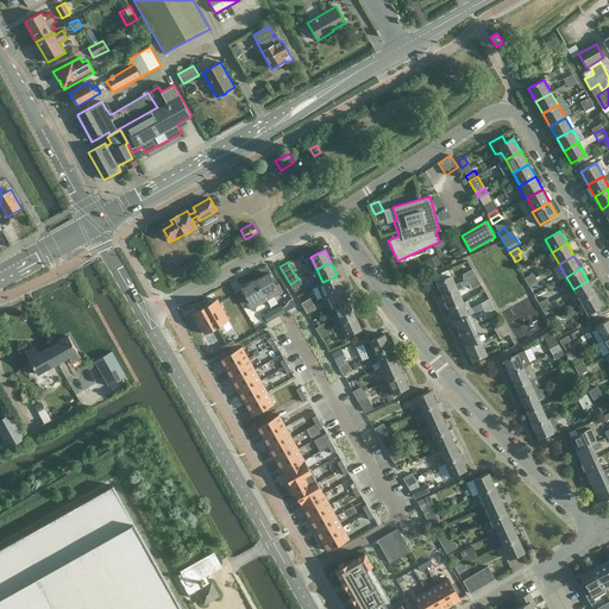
[(268,272),(255,280),(267,301),(283,292),(278,283),(275,284),(268,272)]
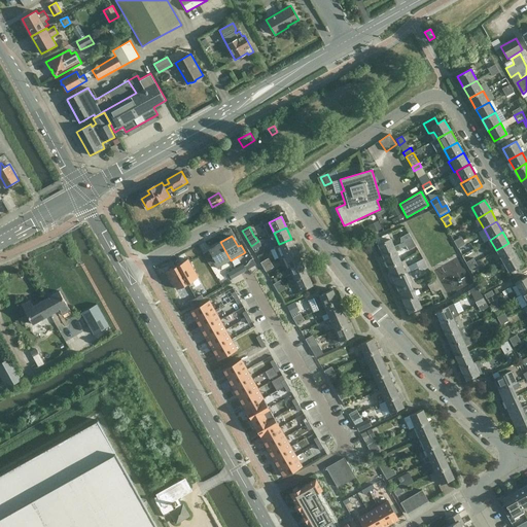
[(453,241),(456,244),(463,240),(461,236),(453,241)]
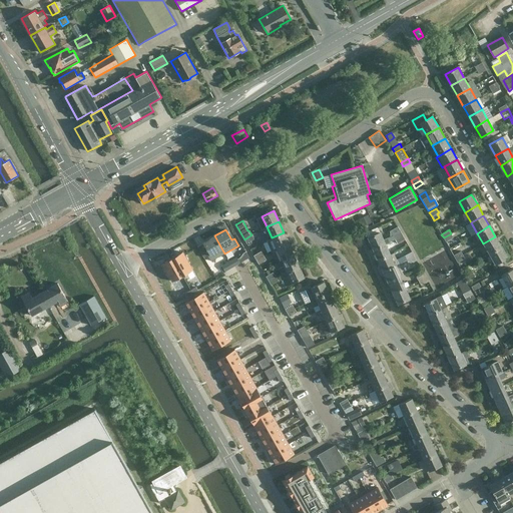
[(393,235),(395,239),(403,234),(400,230),(392,234),(393,235)]
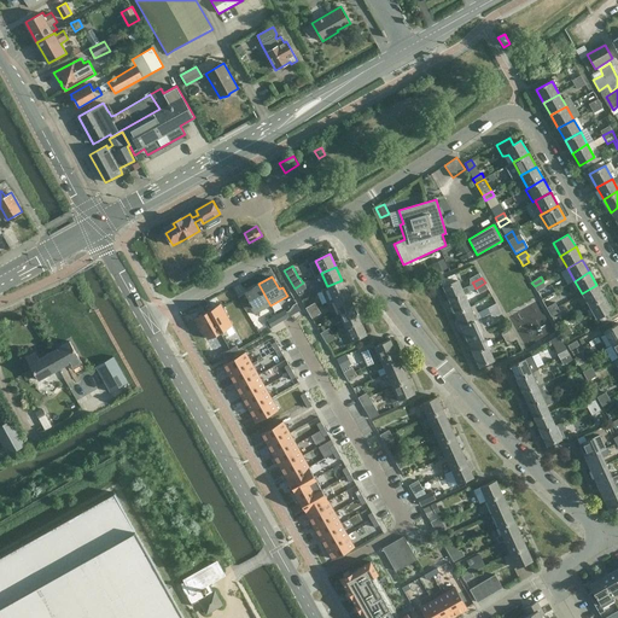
[(462,289),(458,279),(443,286),(449,299),(465,293),(476,289),(473,284),(462,289)]
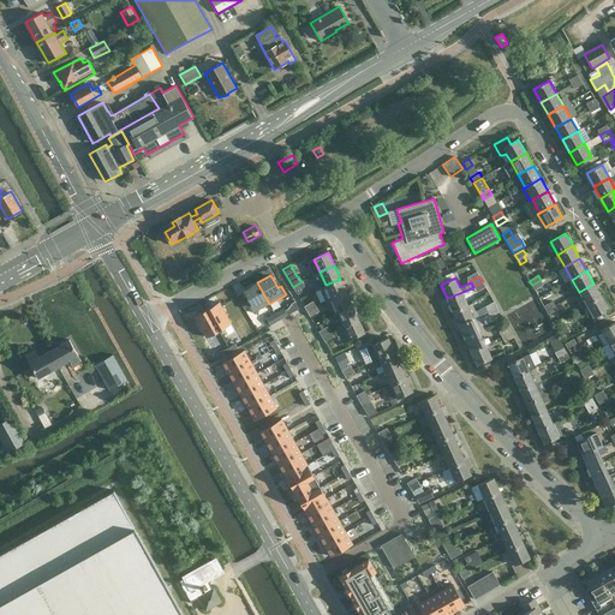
[(340,279),(326,285),(318,288),(324,302),(332,299),(346,292),(340,279)]
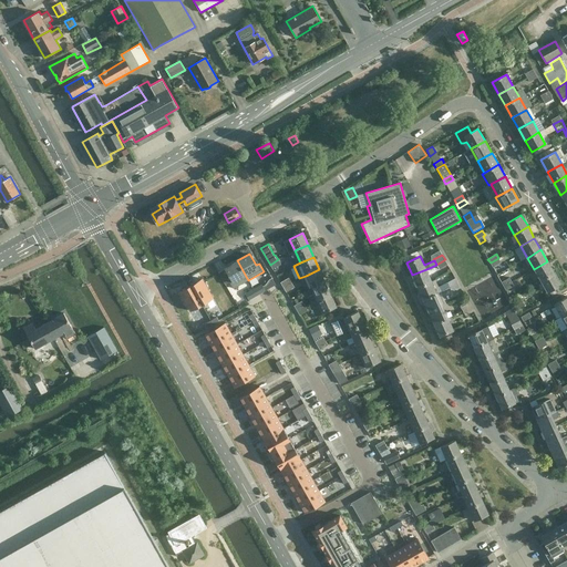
[(498,258),(491,263),(493,267),(501,263),(498,258)]
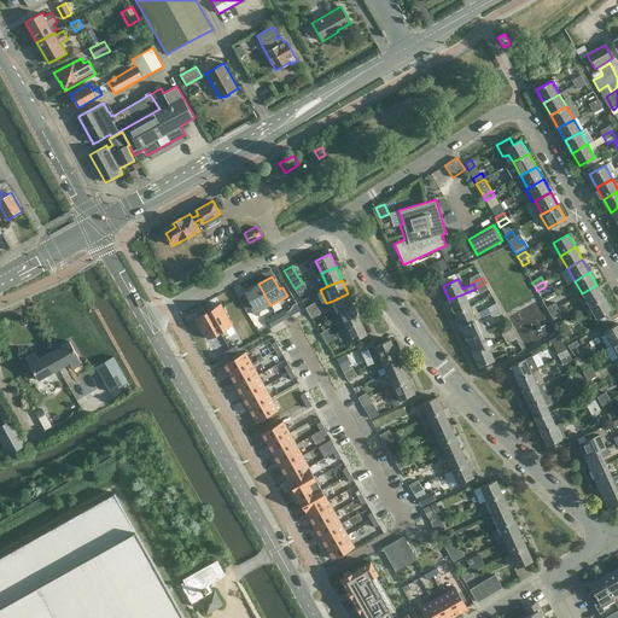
[(297,293),(305,287),(303,283),(295,289),(297,293)]
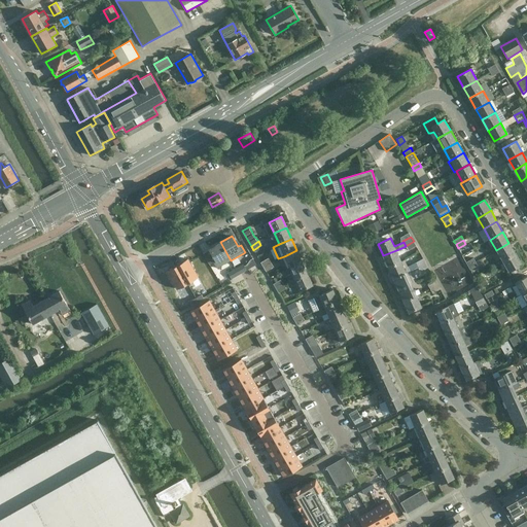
[(414,241),(406,246),(408,250),(416,246),(414,241)]
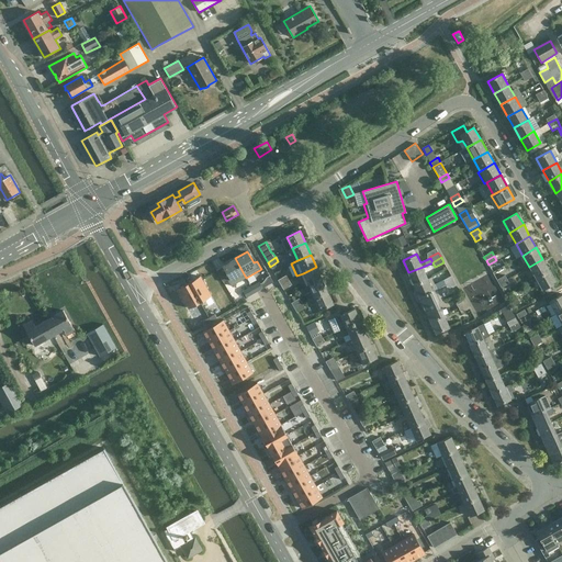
[(246,278),(235,258),(223,266),(216,270),(223,281),(227,279),(232,285),(246,278)]
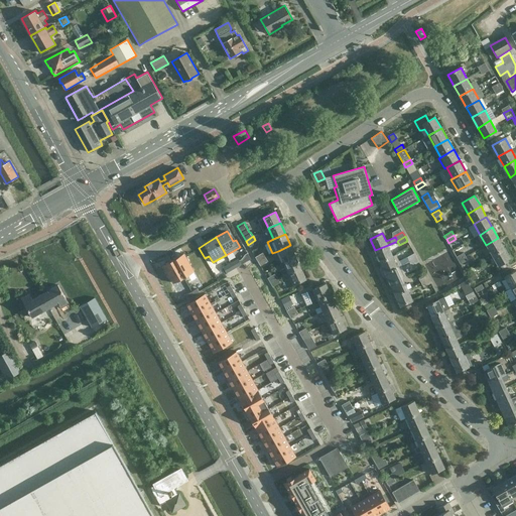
[(492,256),(504,248),(498,238),(486,245),(492,256)]
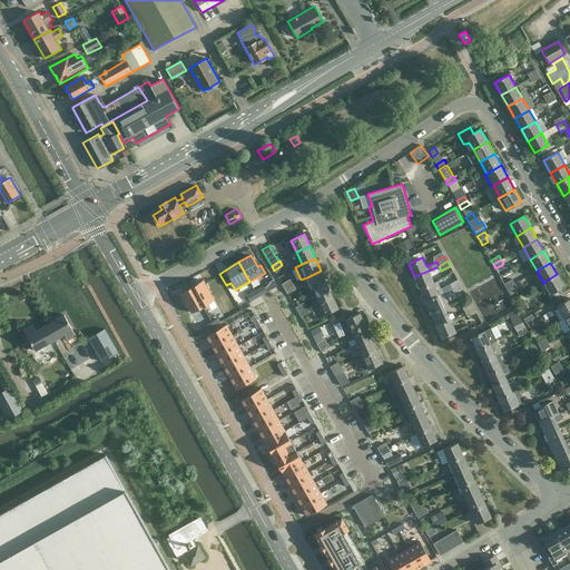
[(313,288),(326,283),(321,271),(307,277),(313,288)]
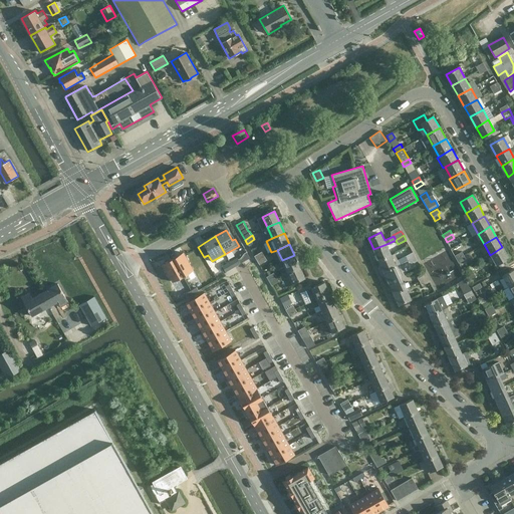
[(378,260),(392,255),(387,244),(373,249),(378,260)]
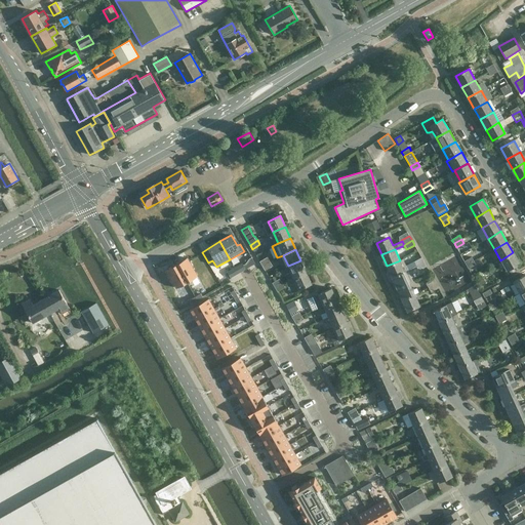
[(519,264),(513,252),(500,260),(507,271),(519,264)]
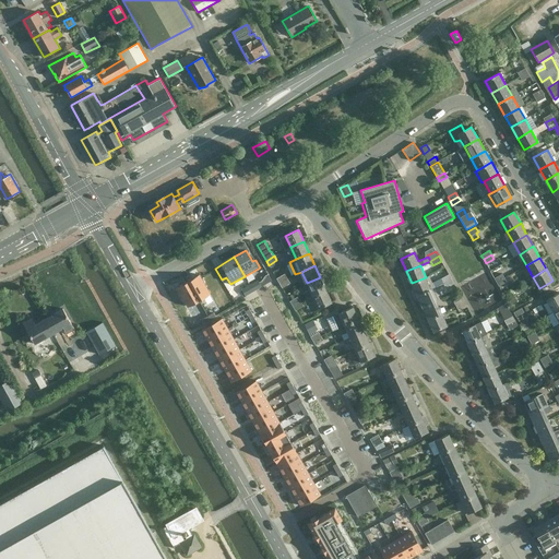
[(276,277),(278,283),(287,277),(284,273),(276,277)]
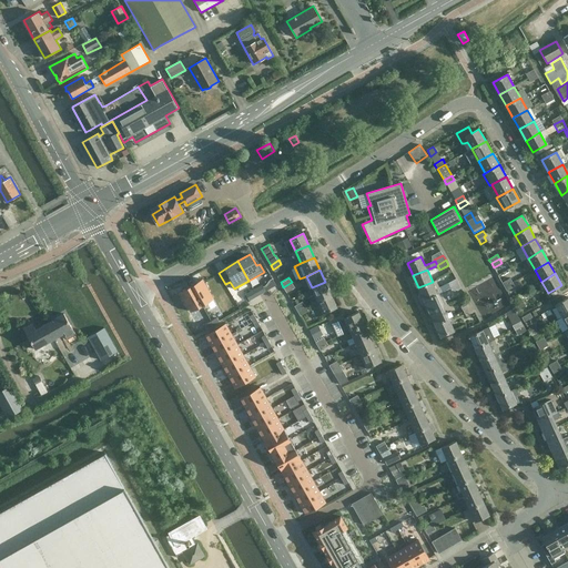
[(501,283),(504,287),(513,282),(510,277),(501,283)]
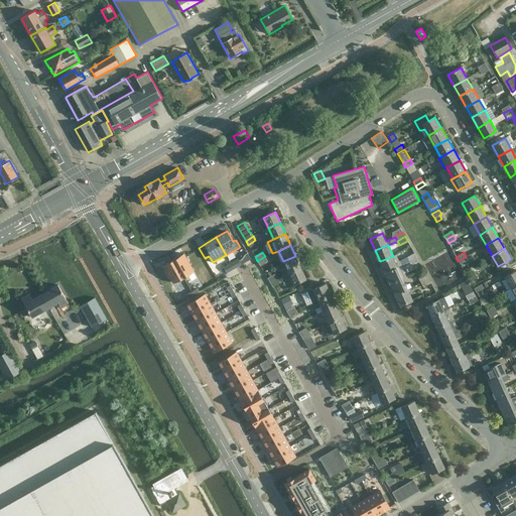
[(183,253),(173,259),(183,277),(194,271),(183,253)]
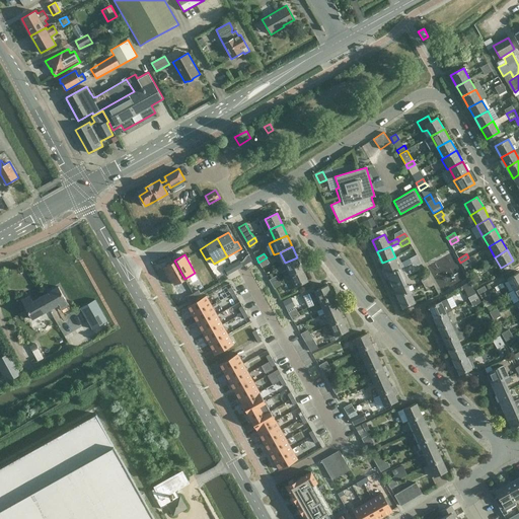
[(243,261),(241,262),(243,266),(252,261),(249,254),(246,255),(243,261)]
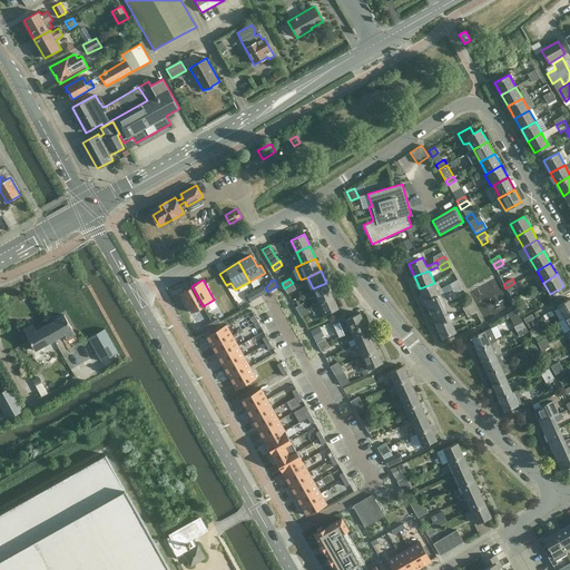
[(425,301),(439,295),(443,293),(441,288),(438,281),(434,283),(420,288),(425,301)]
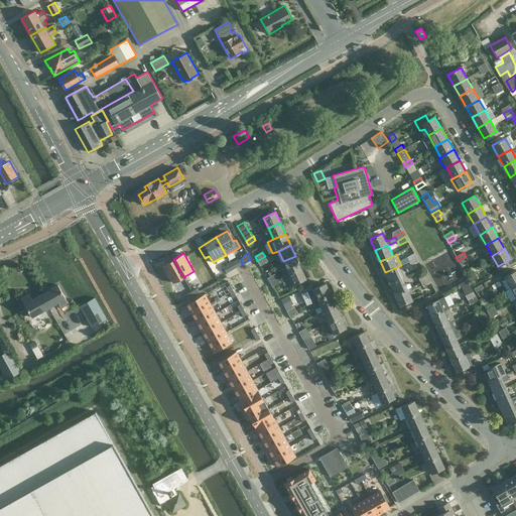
[(417,258),(414,254),(407,258),(399,261),(401,265),(409,262),(417,258)]
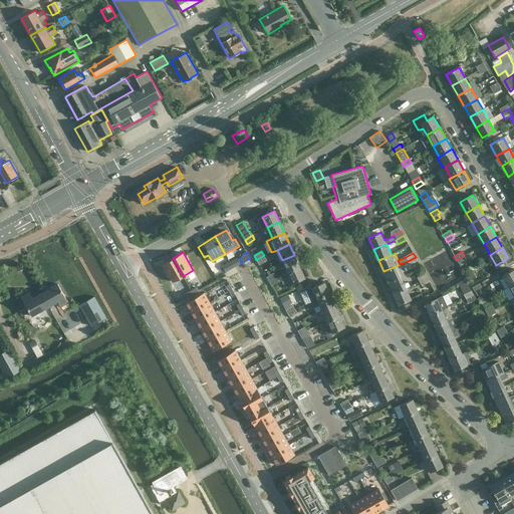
[(267,260),(264,255),(256,260),(259,264),(267,260)]
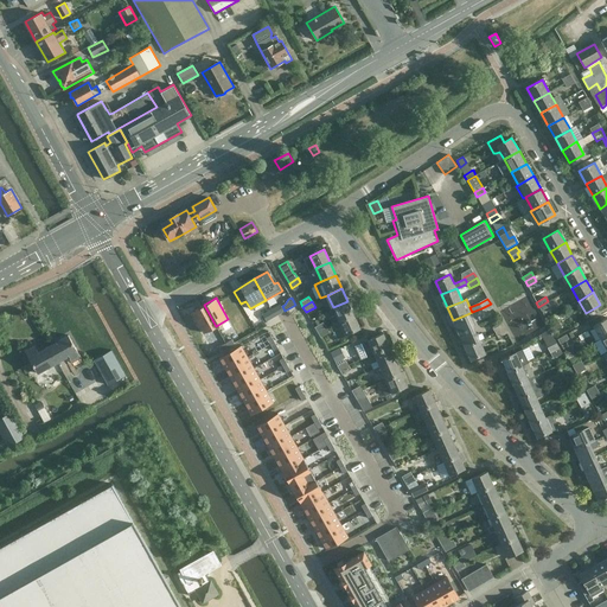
[(353,314),(347,301),(333,307),(336,314),(330,318),(332,324),(339,321),(338,320),(353,314)]
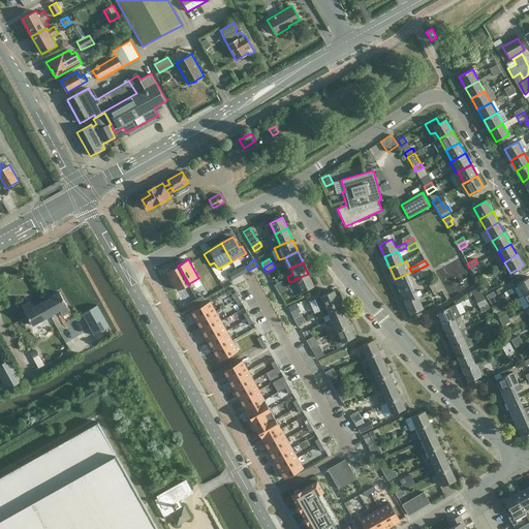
[(479,267),(477,262),(469,268),(472,271),(479,267)]
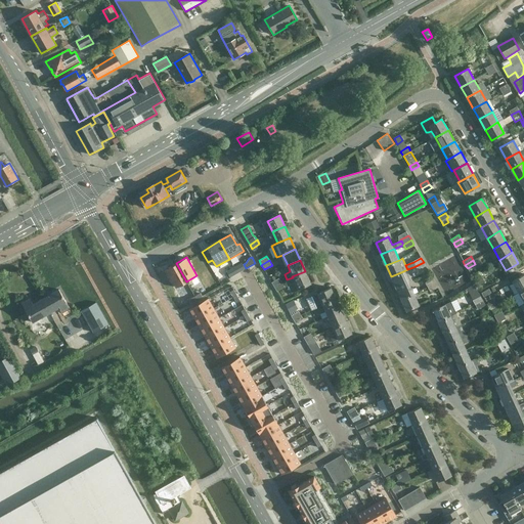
[(424,262),(416,266),(419,271),(426,267),(424,262)]
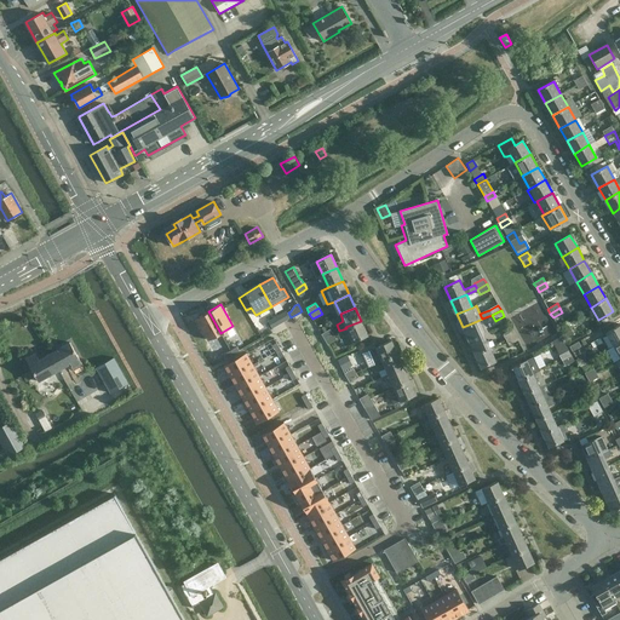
[(208,311),(196,319),(208,340),(220,333),(208,311)]
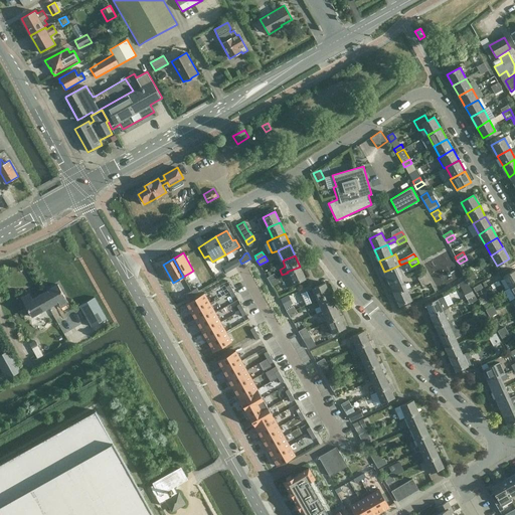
[(230,263),(233,268),(240,264),(237,259),(230,263)]
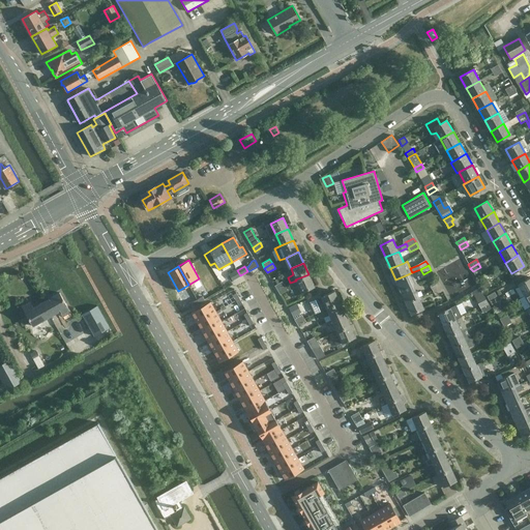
[(240,275),(237,270),(229,274),(232,280),(240,275)]
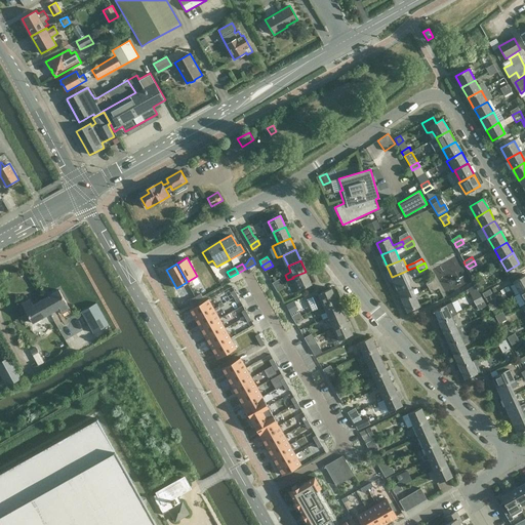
[(408,270),(404,272),(392,277),(397,288),(409,283),(409,282),(413,281),(408,270)]
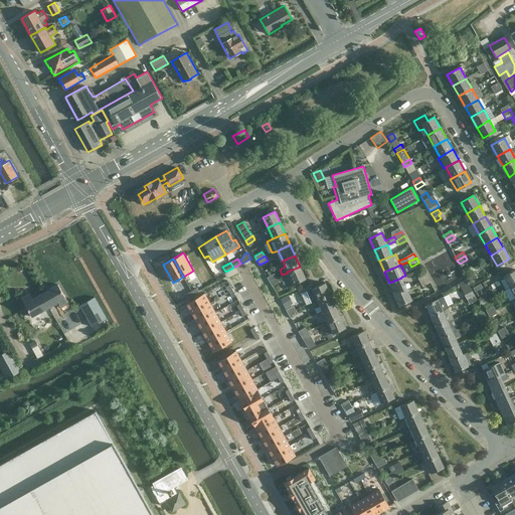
[(287,272),(288,273),(293,284),(305,278),(300,267),(287,272)]
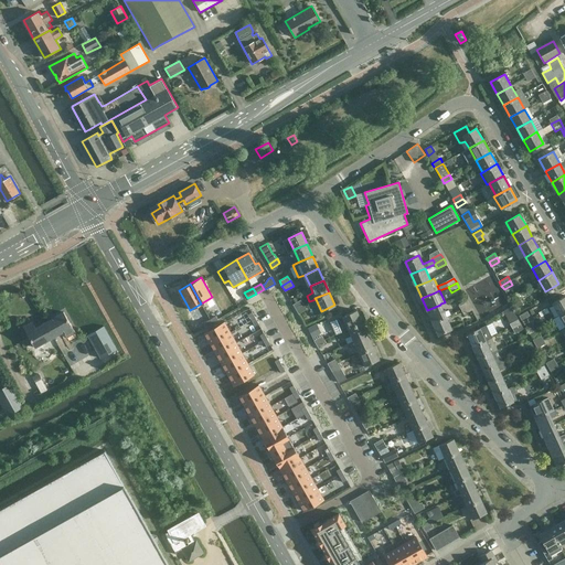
[(564,296),(552,304),(558,316),(564,311),(564,296)]
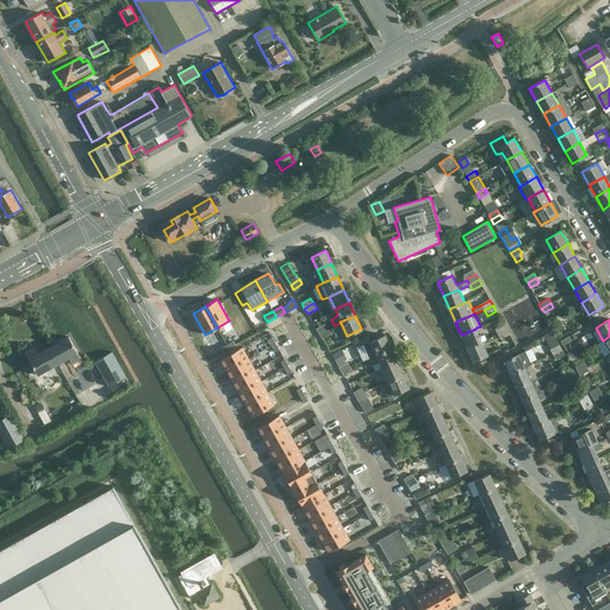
[(325,323),(316,329),(319,334),(328,329),(325,323)]
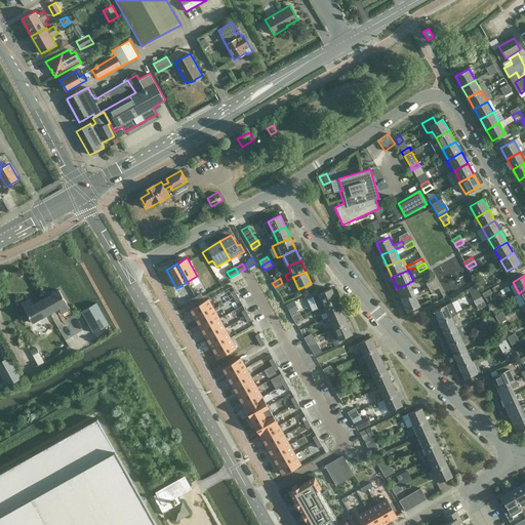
[(436,283),(434,279),(426,283),(429,288),(436,283)]
